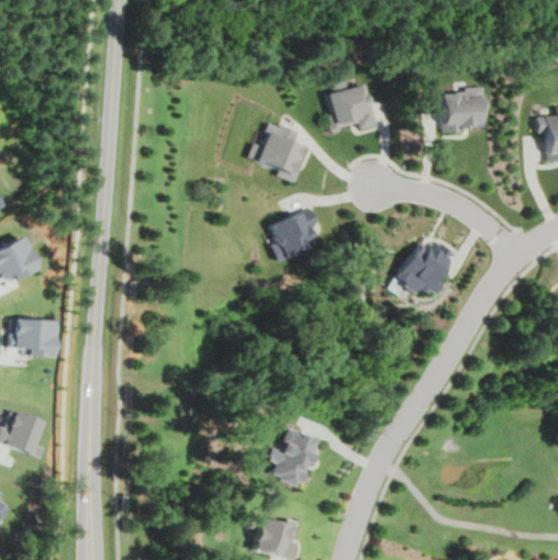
[(330,94),(335,113),(331,114),(333,122),(331,125),(332,129),(335,131),(339,130),(341,126),(360,121),(361,127),(376,123),(365,84),(330,94)]
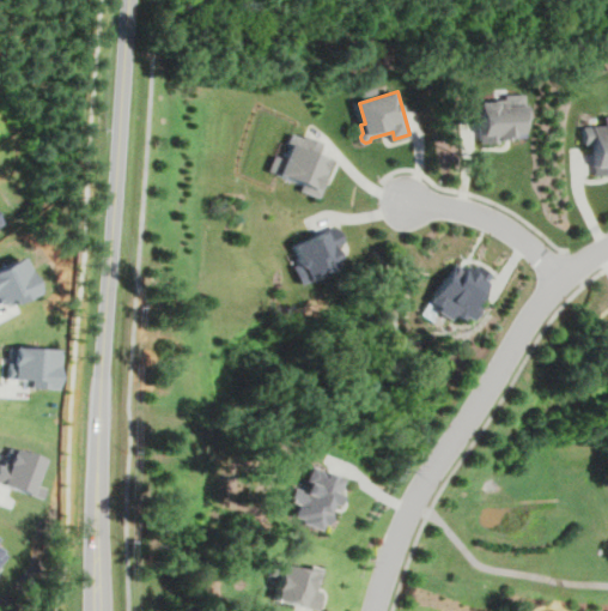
[(482,103),(484,143),(502,143),(502,137),(516,137),(516,133),(527,132),(526,94),(505,95),(505,100),(496,100),(496,103),(482,103)]
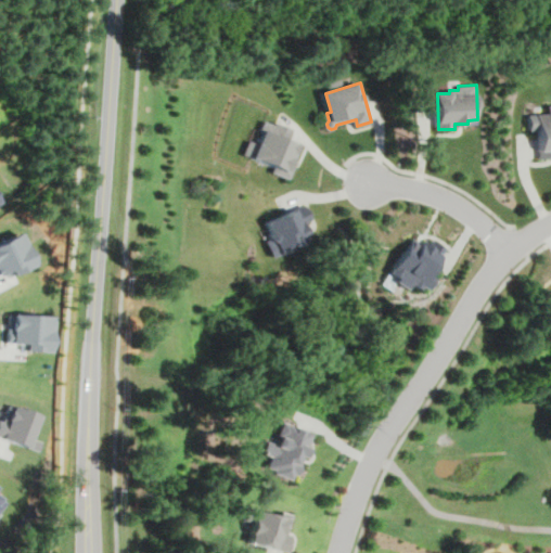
[(532,117),(532,130),(541,130),(542,161),(550,159),(550,116),(532,117)]
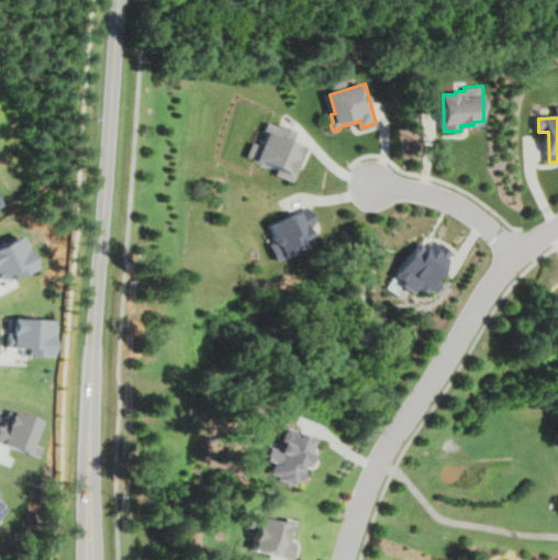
[(270,134),(258,159),(279,168),(276,176),(296,185),(305,163),(301,160),(308,147),(294,142),(298,132),(283,125),(282,129),(270,123),(267,132),(270,134)]
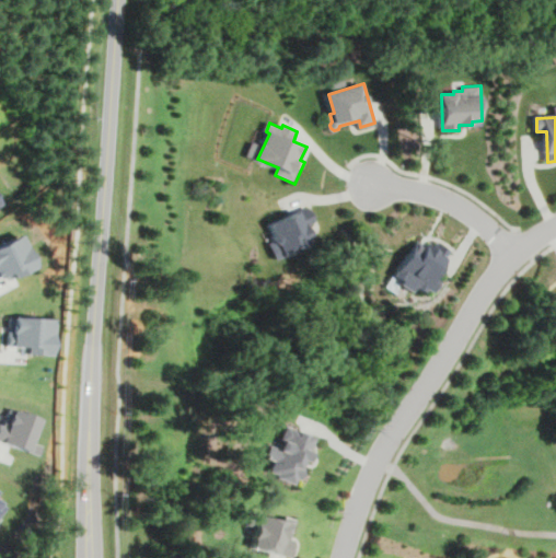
[(273,225),(308,208),(315,223),(308,227),(315,241),(287,255),(281,244),(279,243),(276,239),(278,234),(273,225)]
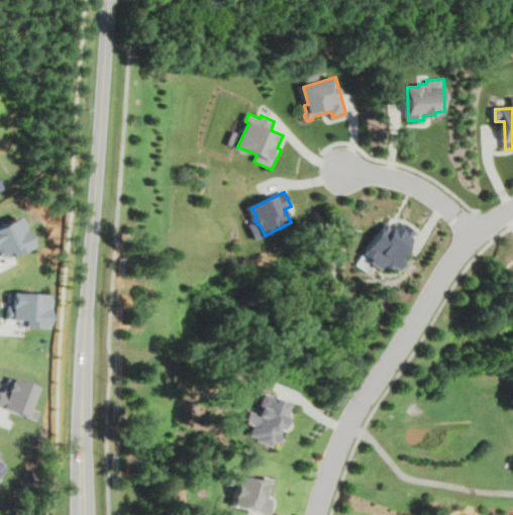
[(0,227),(0,256),(12,251),(15,258),(34,247),(20,218),(0,227)]
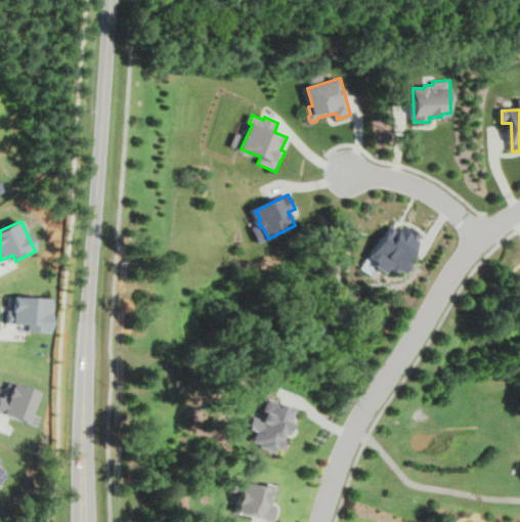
[(392,224),(369,261),(387,273),(395,268),(406,275),(414,264),(406,260),(423,235),(414,229),(409,235),(392,224)]
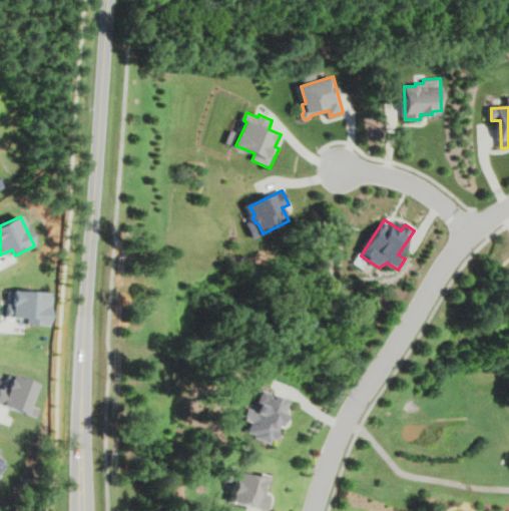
[(14,292),(13,318),(27,319),(27,325),(48,326),(50,294),(14,292)]
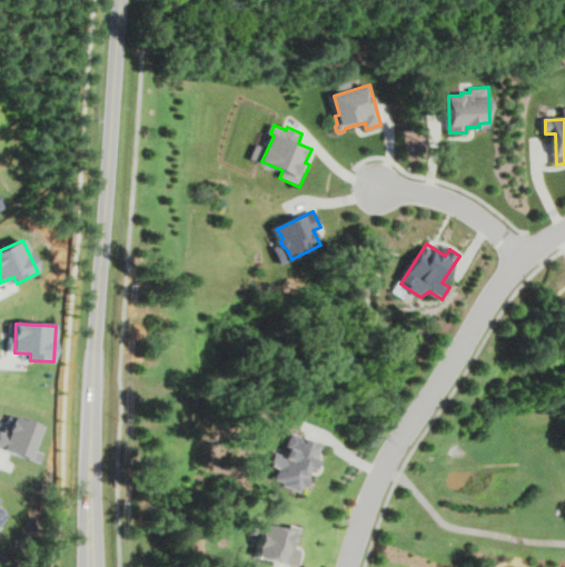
[(1,433),(0,435),(0,449),(41,464),(45,454),(35,450),(42,427),(16,418),(10,436),(1,433)]
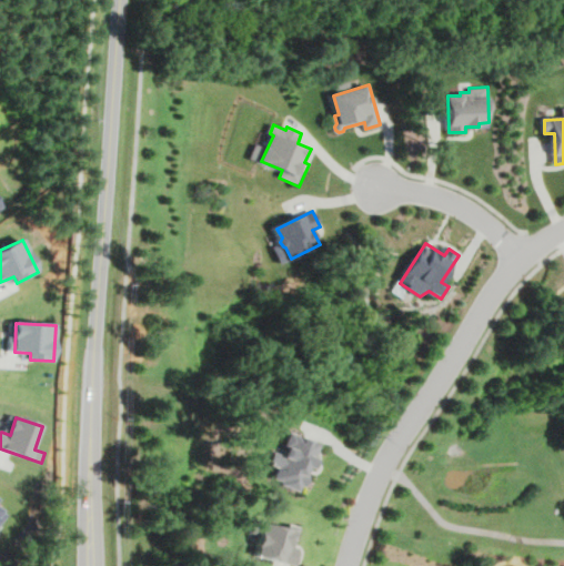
[(278,452),(272,465),(280,468),(275,478),(285,483),(284,485),(302,493),(304,487),(306,488),(311,478),(306,476),(310,467),(316,471),(321,460),(318,457),(323,445),(293,432),(288,446),(291,448),(288,456),(278,452)]
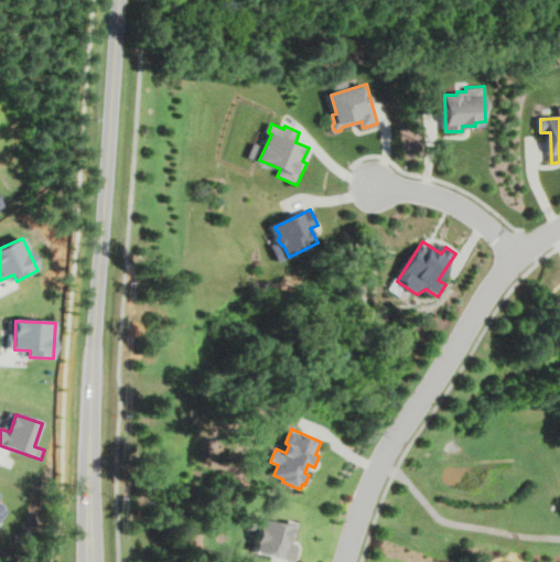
[(0,522),(9,512),(0,504),(0,499),(2,497),(0,495),(0,522)]
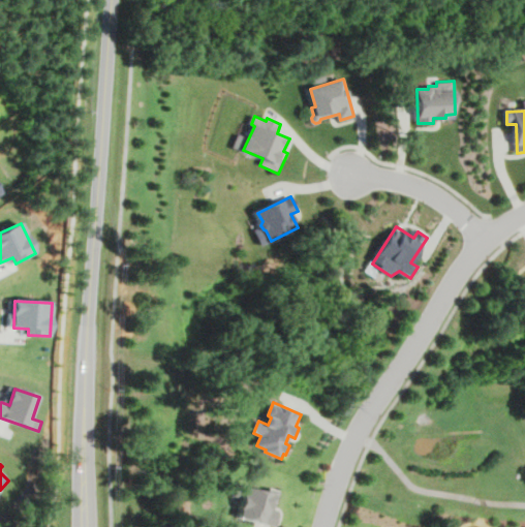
[(242,517),(276,526),(280,510),(275,509),(280,493),(269,490),(268,495),(249,490),(242,517)]
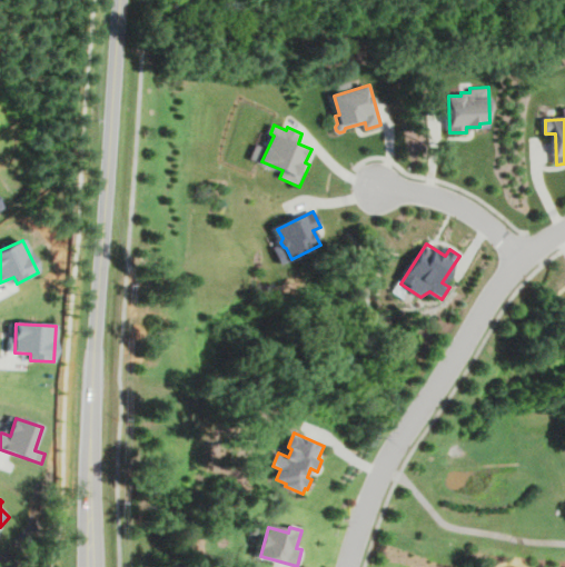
All buildings are outlined.
